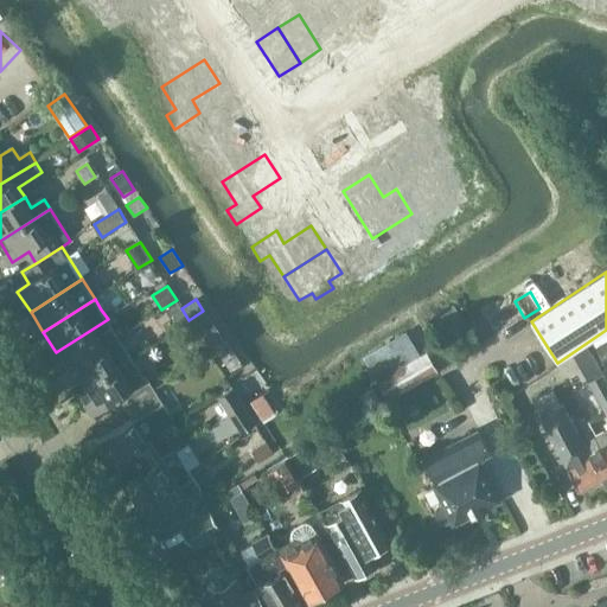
[(69,372),(120,339),(108,319),(56,352),(69,372)]
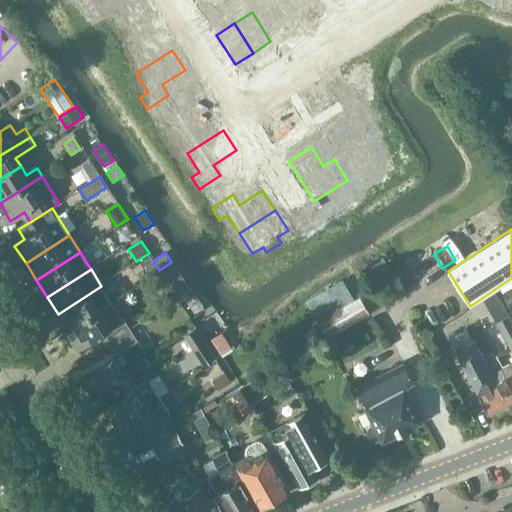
[(69,331),(112,303),(101,286),(58,314),(69,331)]
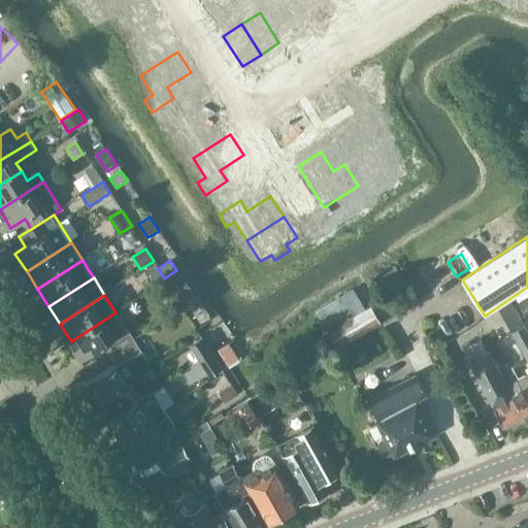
[(527,317),(527,296),(519,302),(527,318),(527,317)]
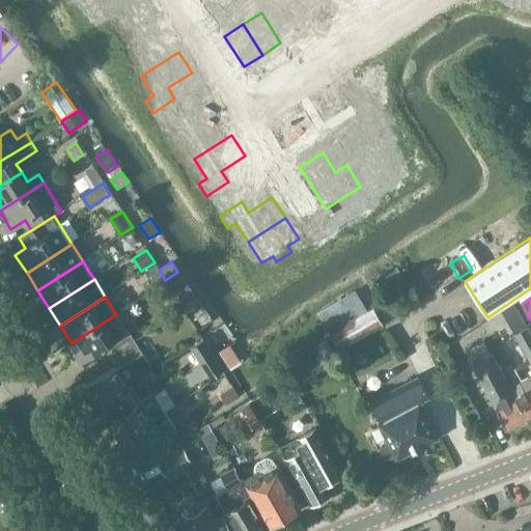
[(368,311),(331,333),(340,350),(383,325),(373,308),(368,311)]
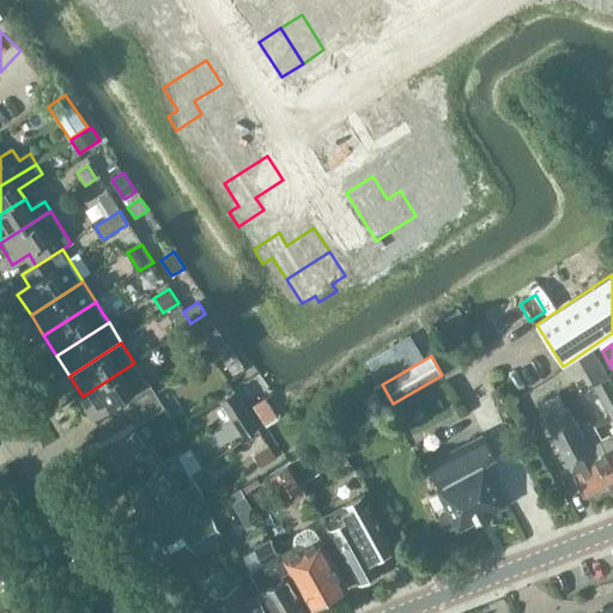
[(146,381),(134,363),(83,396),(96,417),(121,400),(128,412),(158,393),(149,380),(146,381)]
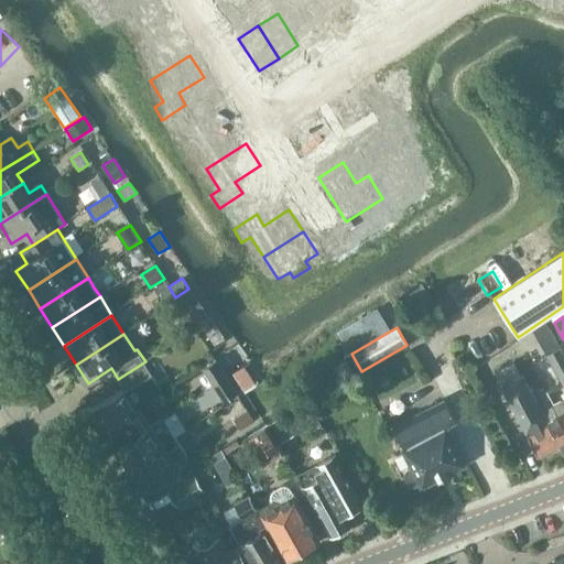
[(563,353),(561,347),(546,355),(563,384),(563,383),(563,353)]
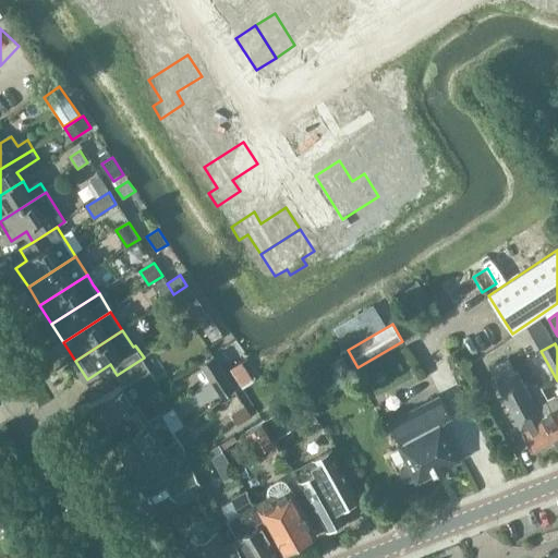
[(214,356),(201,365),(211,381),(225,373),(214,356)]
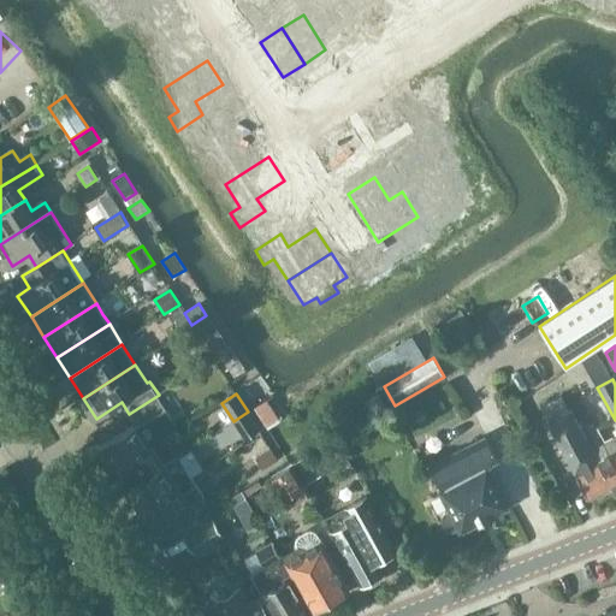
[(114,469),(166,436),(179,427),(159,395),(129,414),(137,426),(101,449),(114,469)]
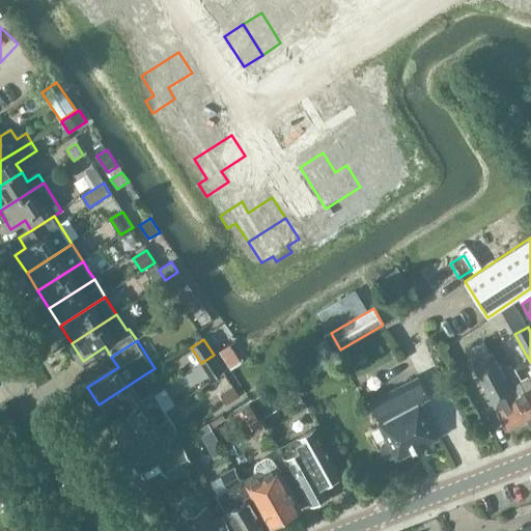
[(230,344),(220,351),(230,368),(241,361),(230,344)]
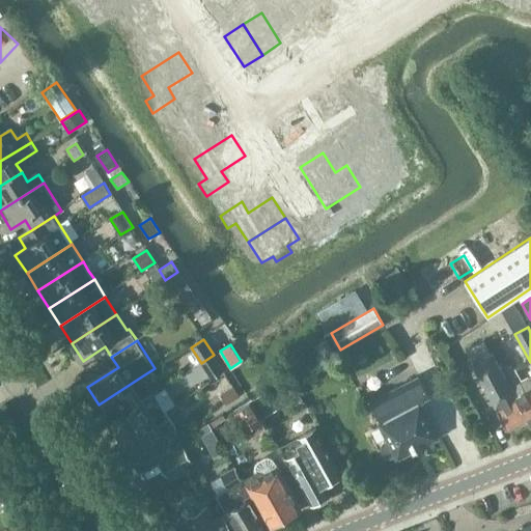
[(214,355),(201,363),(212,379),(224,370),(214,355)]
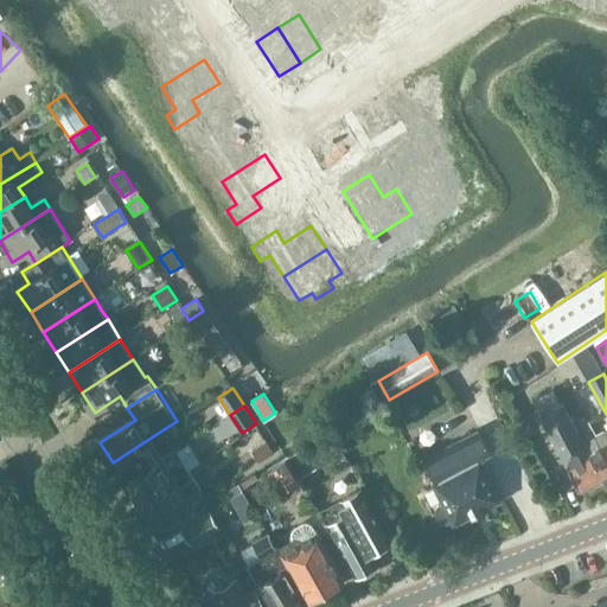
[(563,406),(541,417),(581,492),(606,477),(606,458),(595,436),(583,442),(563,406)]
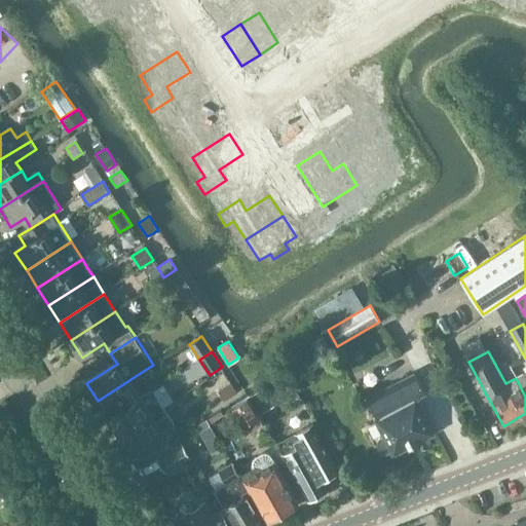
[(525,371),(516,378),(525,397),(525,371)]
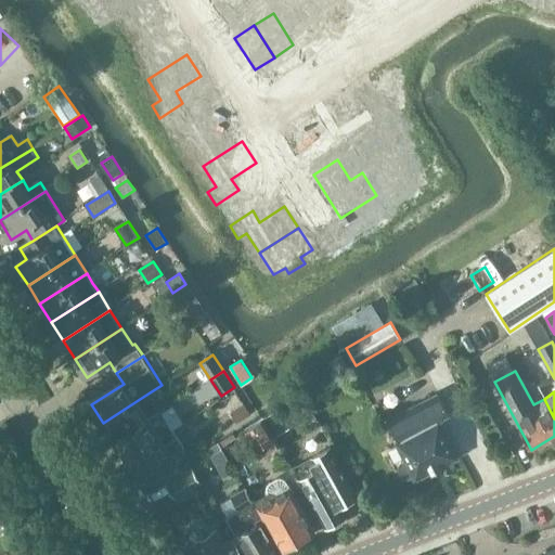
[(115,441),(150,418),(144,410),(156,402),(150,392),(103,423),(115,441)]
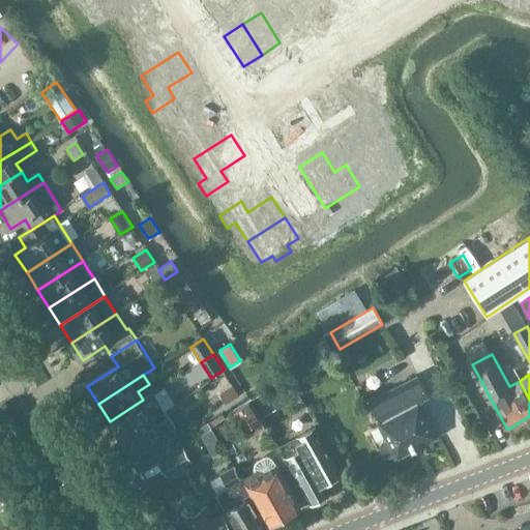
[(413,450),(420,446),(420,445),(436,437),(436,438),(438,437),(437,435),(436,436),(418,402),(430,396),(418,376),(372,401),(382,420),(378,422),(386,439),(383,441),(381,444),(381,447),(384,454),(387,455),(391,457),(394,454),(395,457),(396,459),(398,458),(413,449),(413,450)]
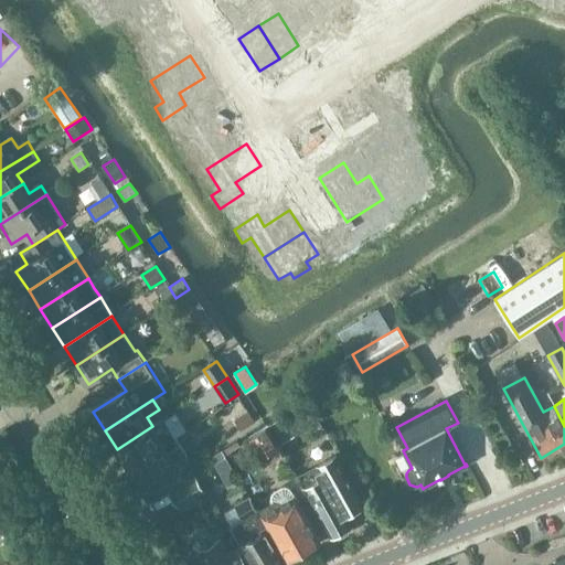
[(248,412),(236,420),(242,429),(254,422),(248,412)]
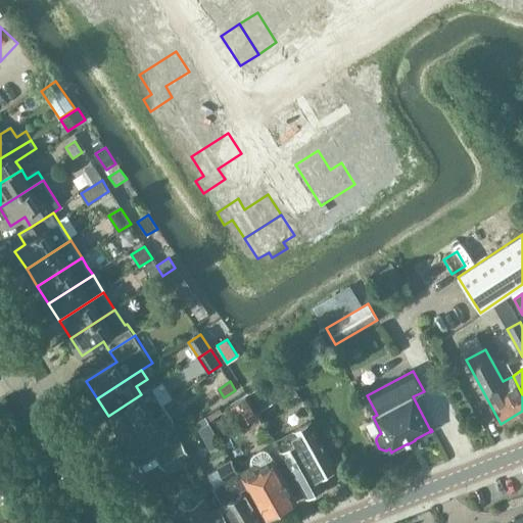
[(249,393),(259,412),(274,403),(263,385),(249,393)]
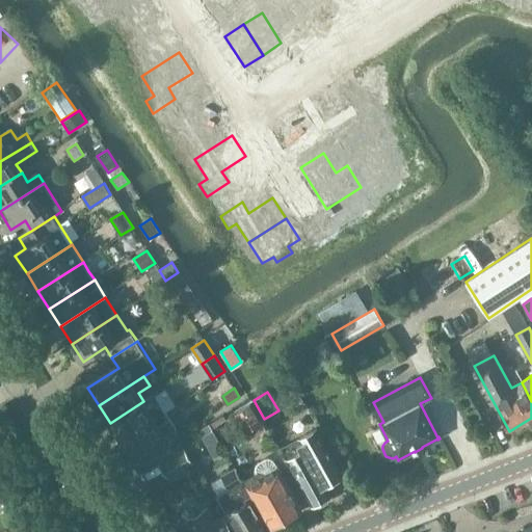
[(143,401),(110,423),(122,441),(166,411),(155,394),(143,401)]
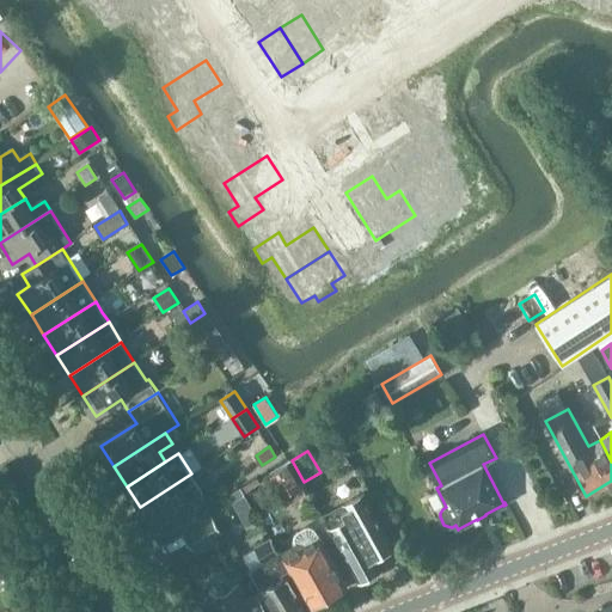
[(269,475),(287,506),(307,494),(291,463),(269,475)]
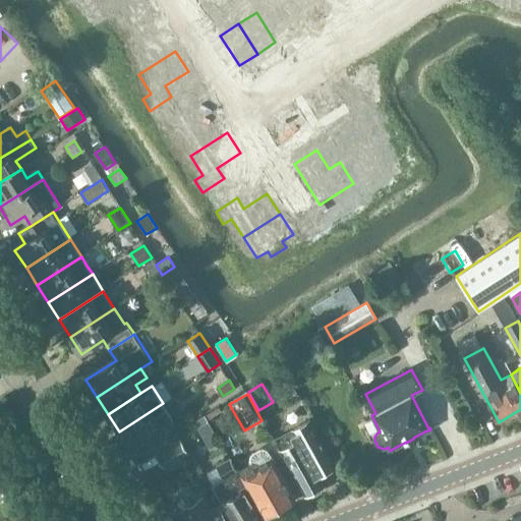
[(163,403),(119,431),(130,449),(174,420),(163,403)]
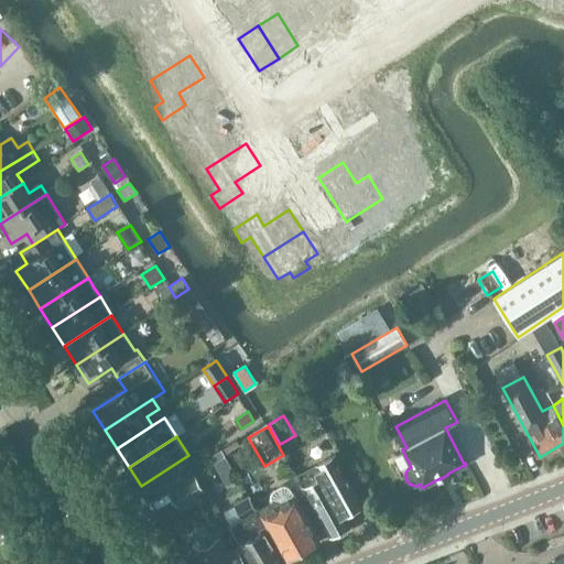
[(300,479),(331,535),(353,523),(348,516),(353,513),(351,511),(364,505),(335,454),(316,465),(318,468),(300,479)]
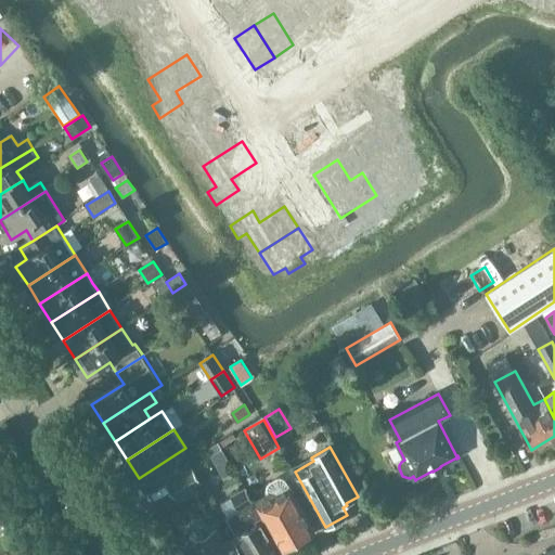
[(211,454),(210,454),(216,465),(227,459),(221,449),(211,454)]
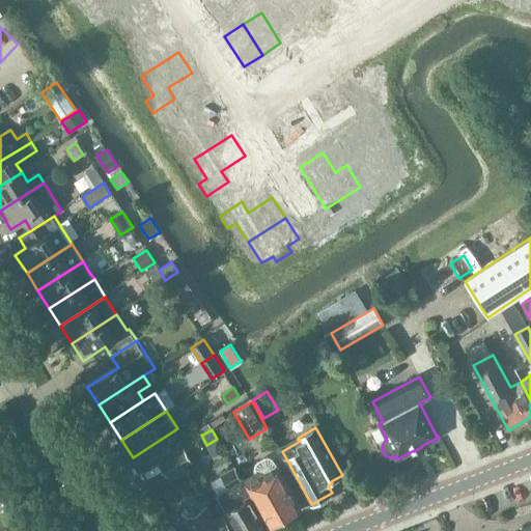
[(159,462),(168,476),(192,462),(184,447),(159,462)]
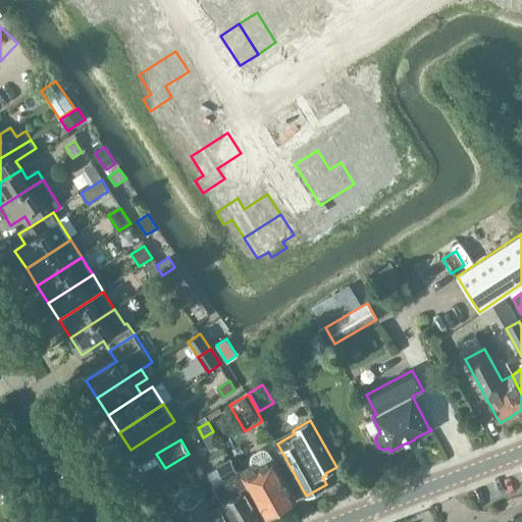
[(251,463),(252,465),(241,471),(250,488),(249,489),(265,518),(297,501),(273,458),(270,460),(267,453),(264,452),(260,452),(253,456),(251,459),(251,463)]
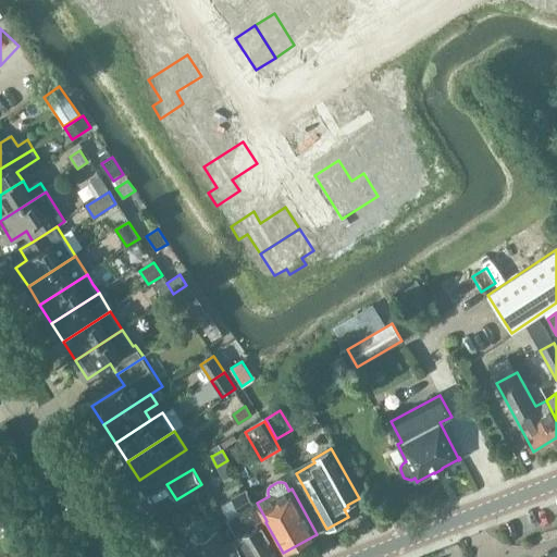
[(240,535),(239,536),(251,556),(274,556),(283,553),(265,522),(267,521),(257,503),(249,490),(236,497),(243,510),(231,517),(240,535)]
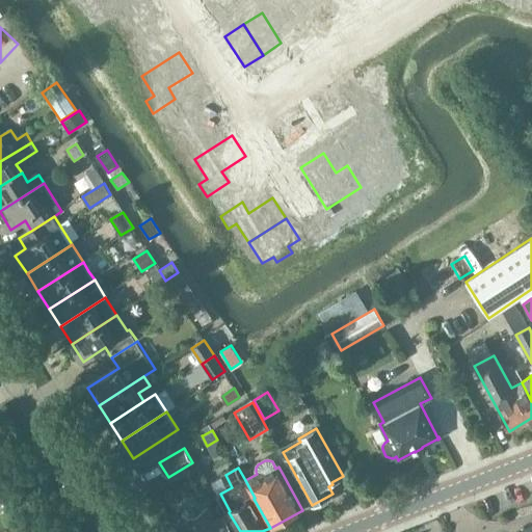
[(10,495),(1,500),(9,512),(18,506),(10,495)]
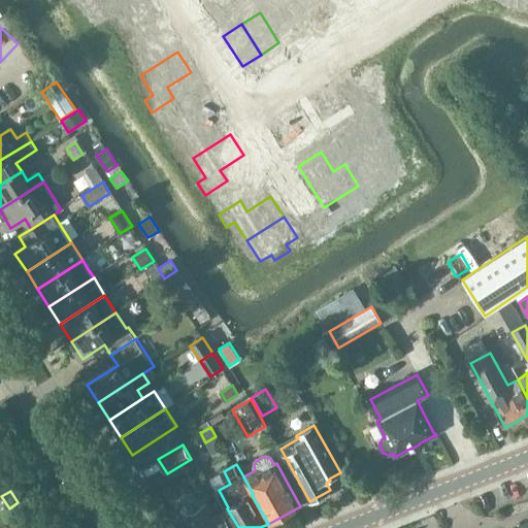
[(194,525),(190,527),(231,527),(224,515),(217,518),(209,503),(188,515),(194,525)]
